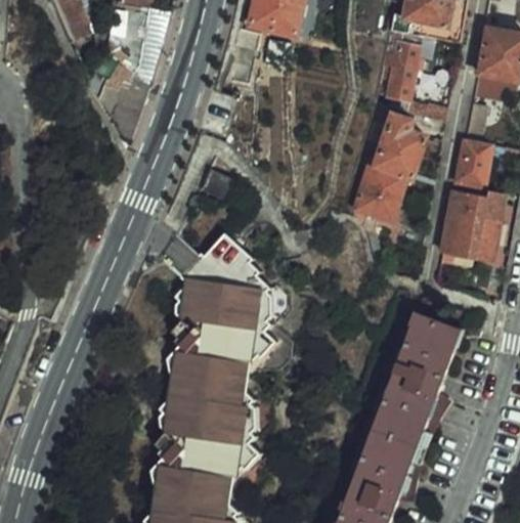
[(48,0),(68,42),(69,45),(90,36),(91,35),(89,30),(76,0),(48,0)]
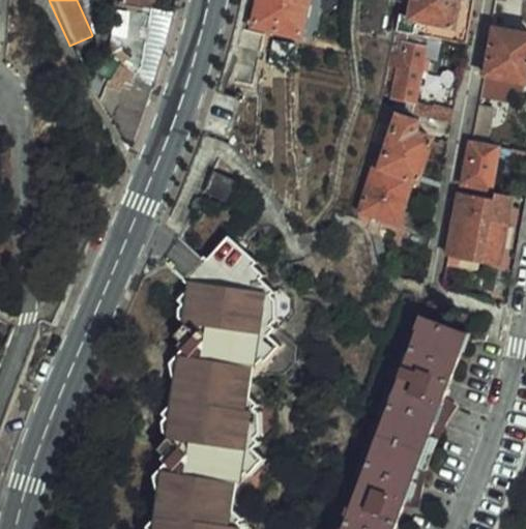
[(108,0),(108,4),(147,10),(148,0),(108,0)]
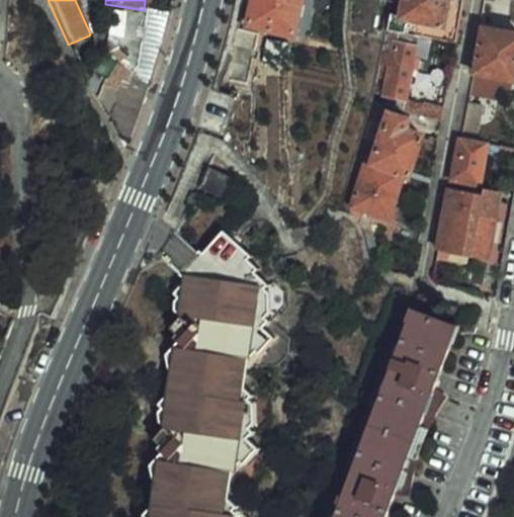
[(289,32),(297,0),(251,0),(247,22),(289,32)]
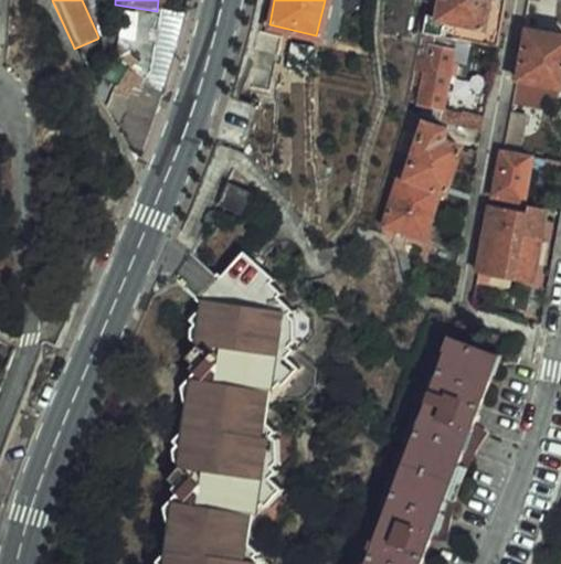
[(437,0),(434,17),(424,13),(421,32),(438,34),(441,22),(468,28),(466,40),(494,44),(501,0),(437,0)]
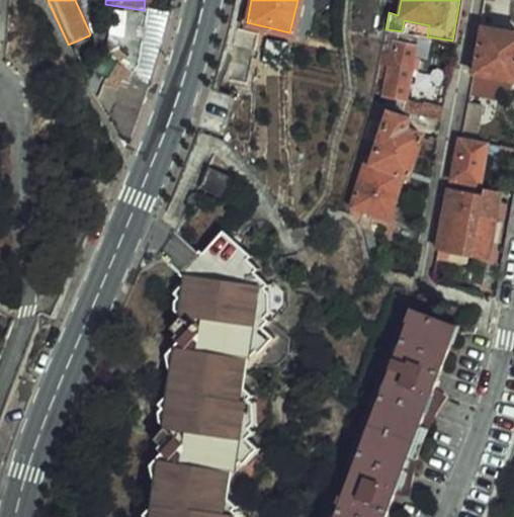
[(510,0),(505,23),(513,24),(513,0),(510,0)]
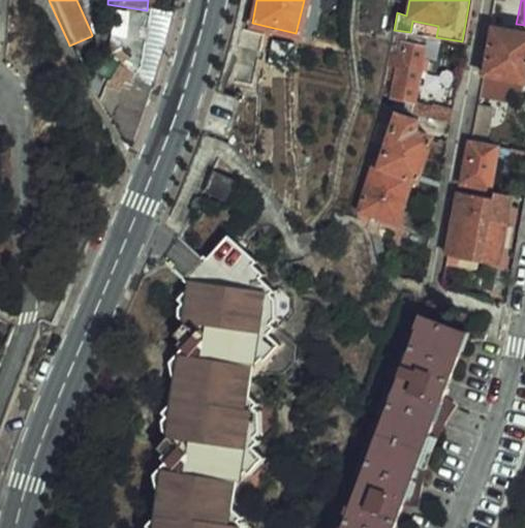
[(147,10),(107,4),(104,48),(115,57),(102,72),(96,98),(109,118),(123,85),(126,87),(132,73),(134,74),(140,69),(147,10)]
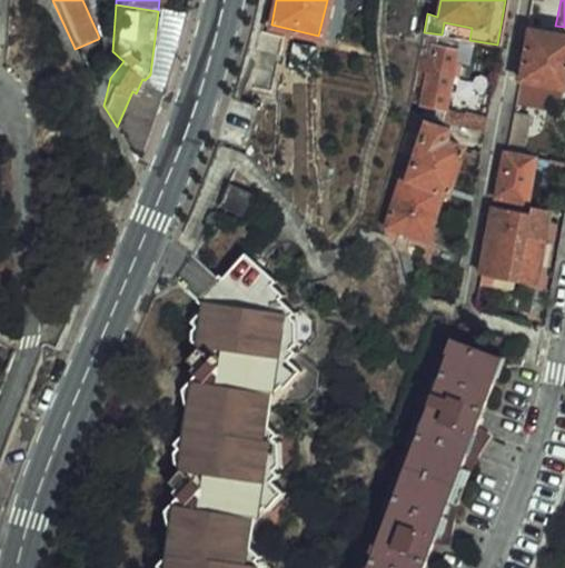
[(185,15),(158,11),(150,75),(145,80),(142,79),(136,93),(132,91),(117,127),(119,130),(132,152),(139,153),(147,136),(156,111),(160,99),(161,96),(169,73),(175,53),(178,42),(182,21),(185,15)]
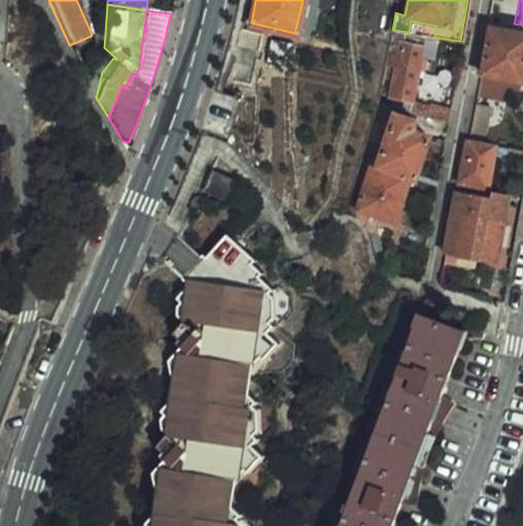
[(522,68),(522,32),(488,26),(477,88),(483,89),(486,72),(521,79),(522,68)]
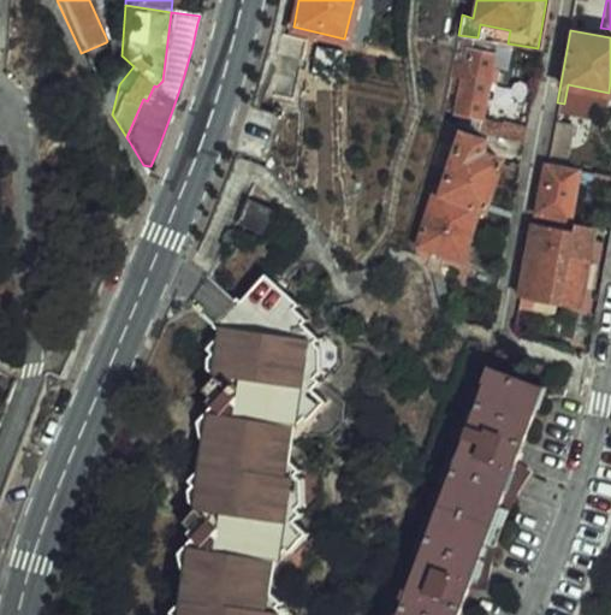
[(122,31),(105,35),(107,41),(106,42),(112,58),(120,55),(122,31)]
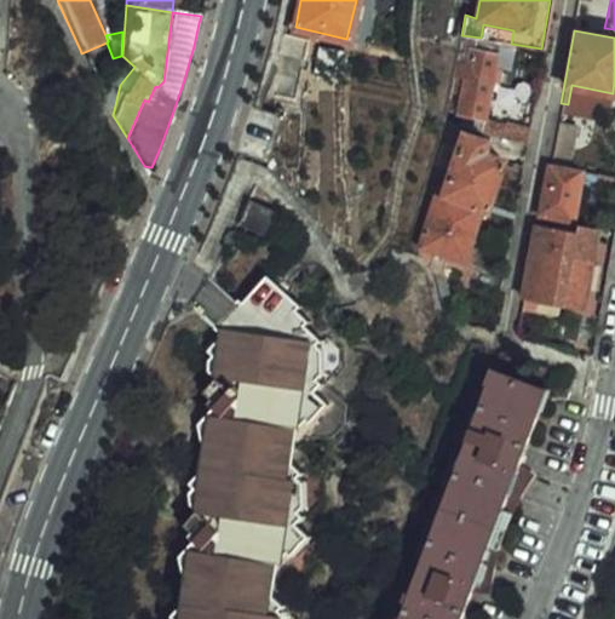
[(308,39),(285,33),(269,92),(293,97),(308,39)]
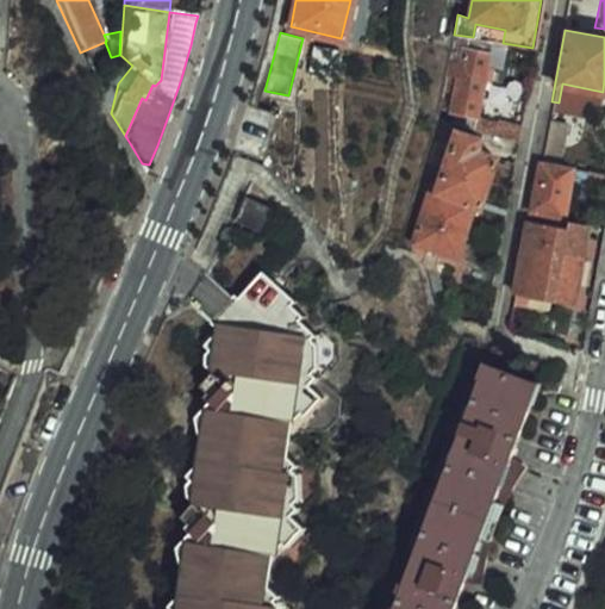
[(485,67),(490,41),(473,37),(454,35),(442,97),(453,99),(450,110),(475,115),(482,79),(490,79),(491,67),(485,67)]
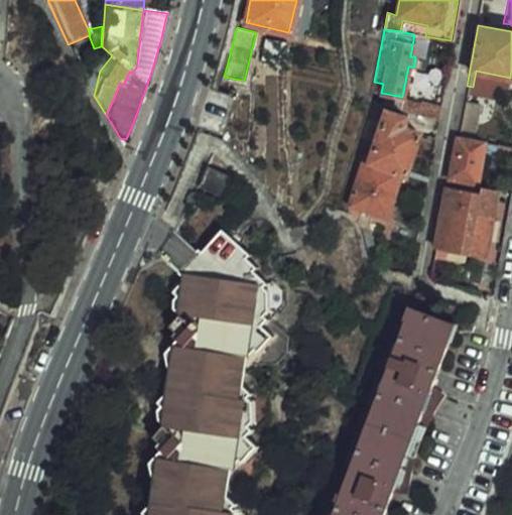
[(244,97),(220,90),(209,129),(232,136),(244,97)]
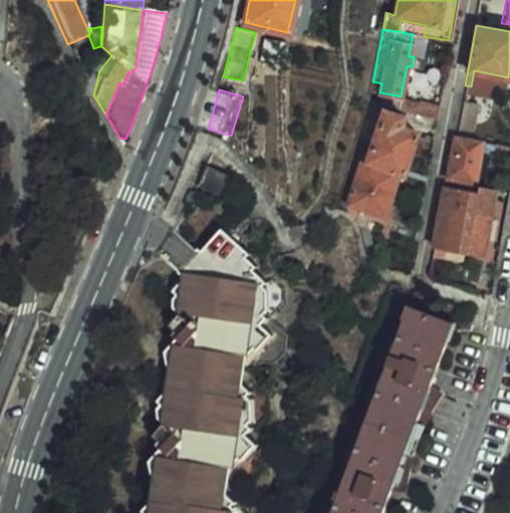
[(401,98),(399,107),(433,116),(435,105),(401,98)]
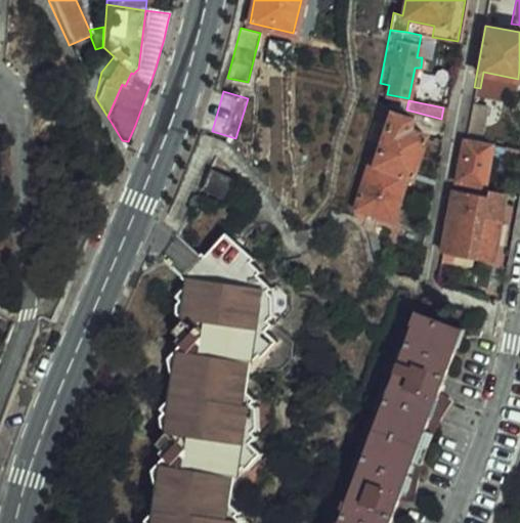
[(390,112),(390,105),(376,101),(371,119),(385,123),(380,139),(374,163),(404,173),(410,174),(424,133),(407,128),(410,117),(390,112)]
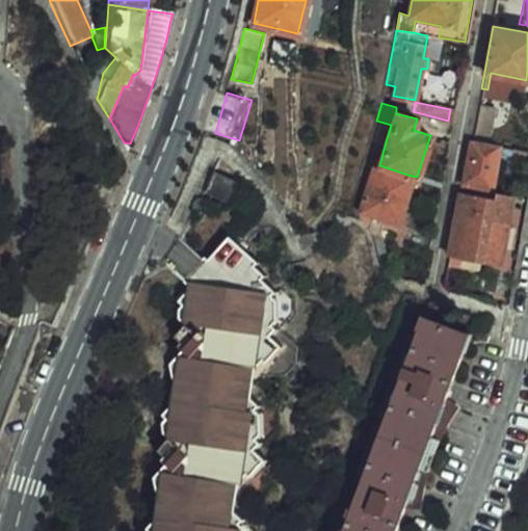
[(487,112),(476,111),(471,140),(482,141),(487,112)]
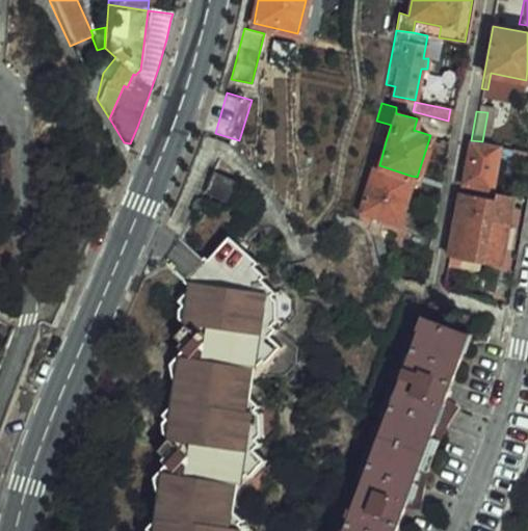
[(391,125),(376,121),(371,137),(386,141),(391,125)]
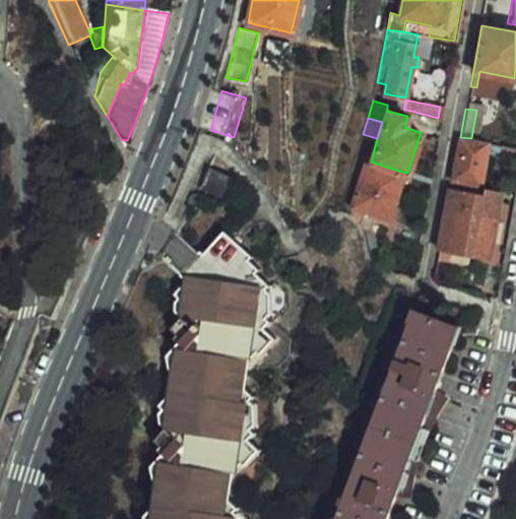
[(477,183),(486,140),(471,138),(460,137),(452,178),(477,183)]
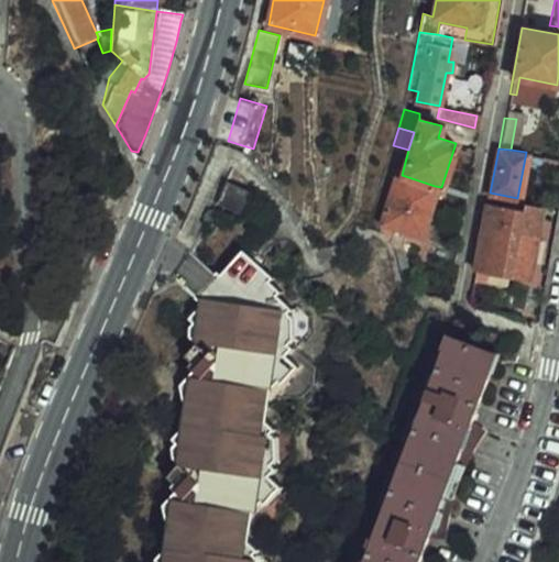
[(537,166),(558,169),(558,156),(538,154),(537,166)]
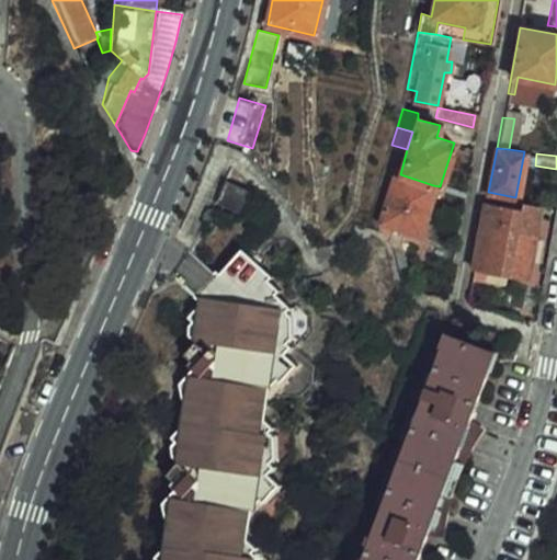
[(385,170),(367,225),(376,228),(394,250),(398,248),(405,228),(418,233),(433,185),(400,174),(385,170)]
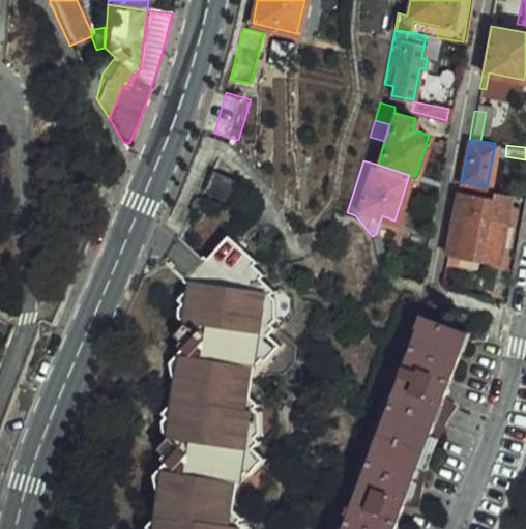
[(234,180),(212,171),(205,188),(227,198),(234,180)]
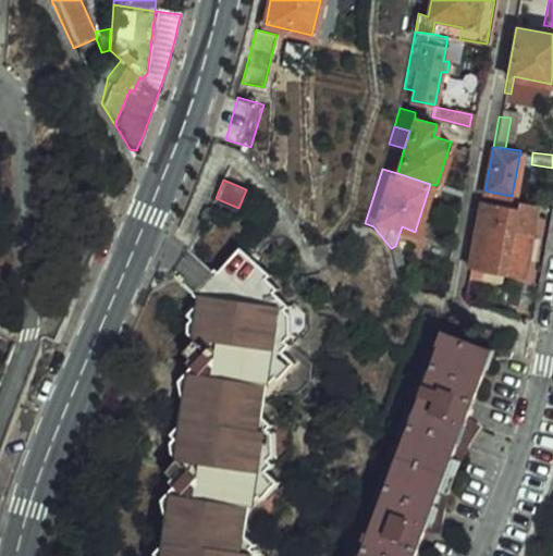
[(515,208),(481,201),(469,266),(481,268),(533,278),(547,207),(516,201),(515,208)]
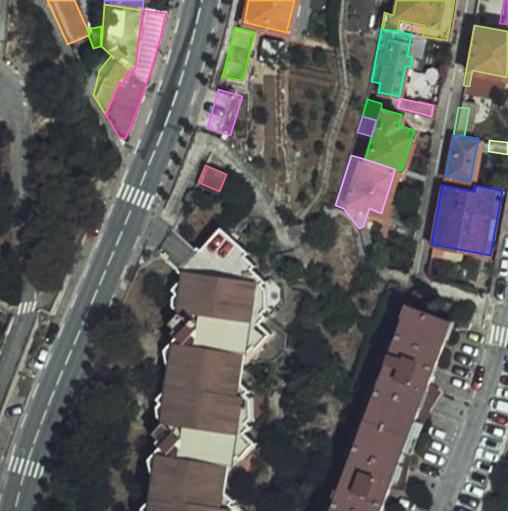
[(233,510),(225,503),(231,497),(218,485),(222,481),(212,472),(216,468),(210,463),(226,446),(237,456),(254,438),(242,427),(250,419),(230,401),(246,383),(235,373),(239,369),(229,360),(233,357),(230,354),(244,338),(255,348),(271,331),(259,321),(265,314),(247,298),(264,279),(252,268),(256,265),(245,255),(248,252),(224,232),(169,291),(184,305),(164,326),(175,336),(160,352),(163,366),(160,393),(152,401),(155,404),(148,411),(159,421),(149,432),(160,443),(145,458),(147,472),(144,504),(139,510),(140,510),(233,510)]
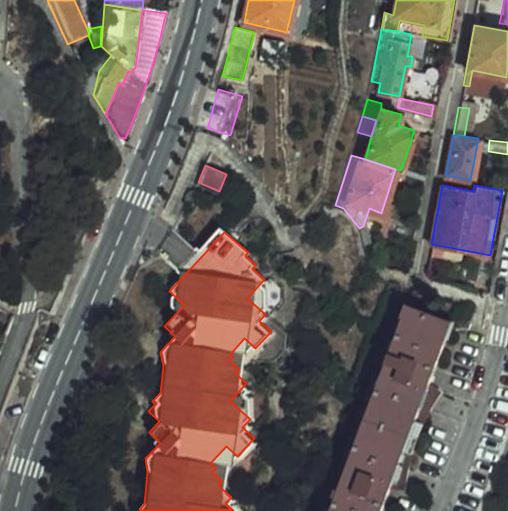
[(442,246),(431,244),(429,255),(440,256),(442,246)]
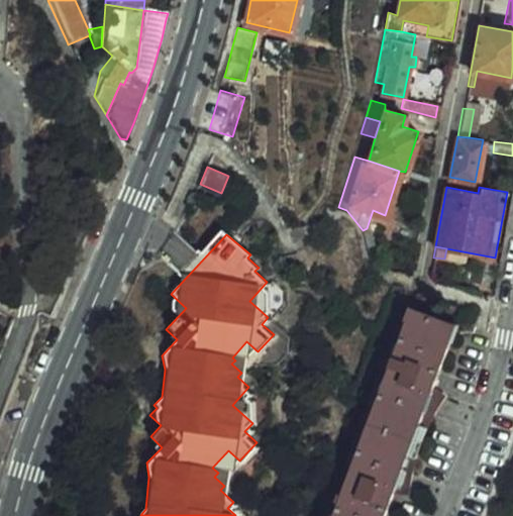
[(382,515),(454,325),(409,308),(330,515),(382,515)]
